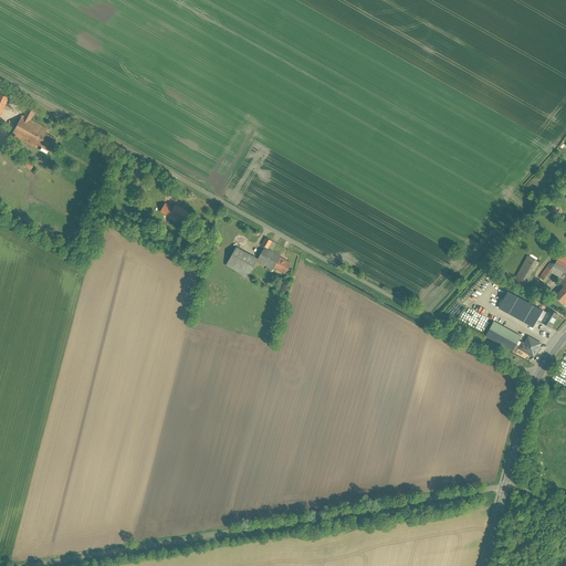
[(24,115),(23,115),(12,136),(35,148),(38,144),(49,150),(55,138),(45,133),(48,128),(31,119),(35,109),(29,106),(24,115)]
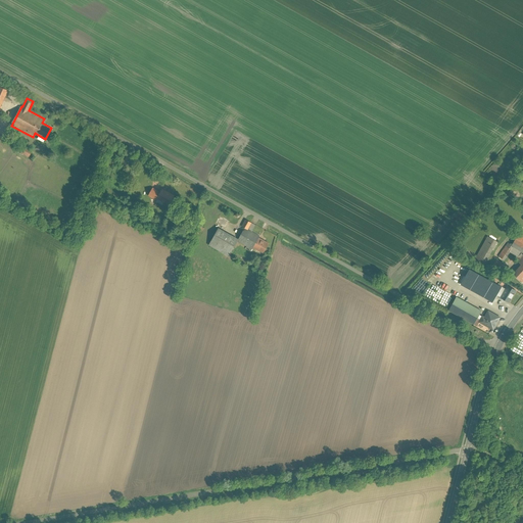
[(19,152),(29,157),(32,150),(24,146),(19,152)]
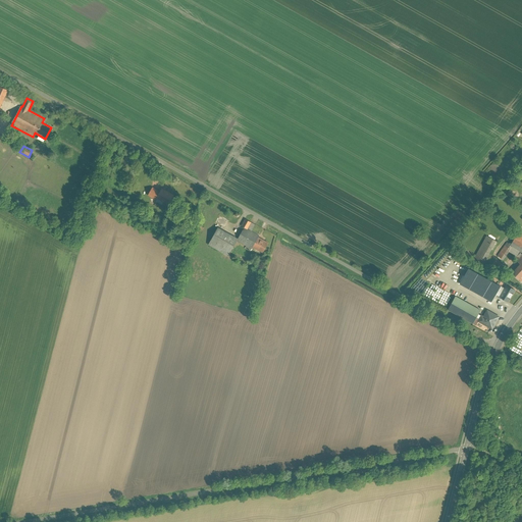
[(158,200),(159,198),(167,202),(171,195),(163,190),(161,192),(154,188),(150,195),(158,200)]
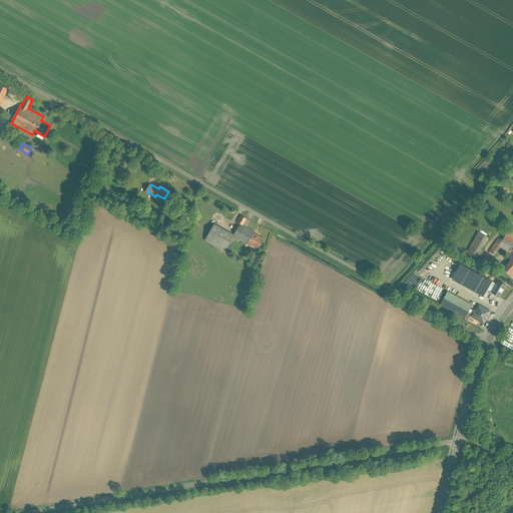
[(251,220),(241,215),(238,221),(244,224),(248,226),(251,220)]
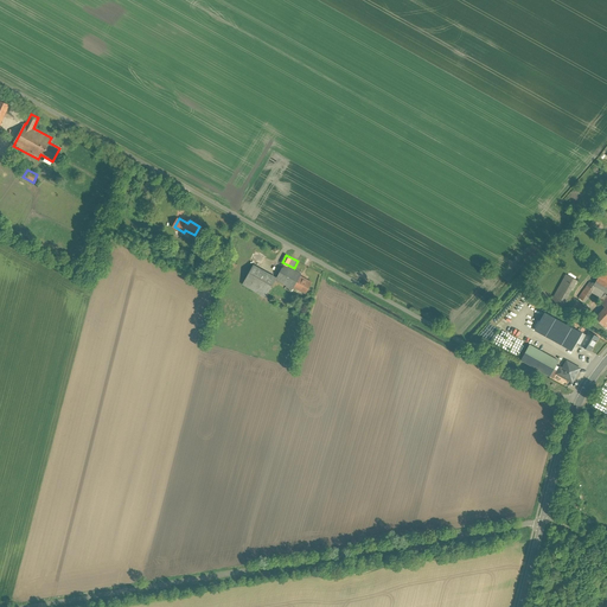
[(267,298),(278,280),(294,288),(295,287),(307,293),(313,281),(283,266),(279,276),(255,264),(244,285),(267,298)]
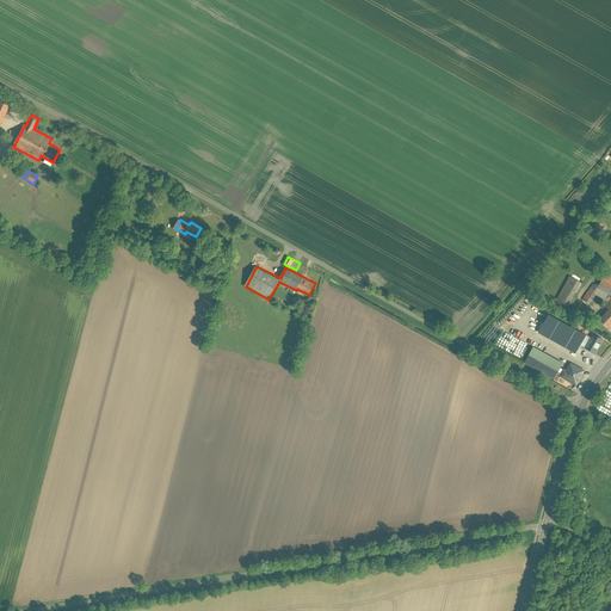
[(610,295),(610,272),(608,270),(597,287),(608,294),(610,295)]
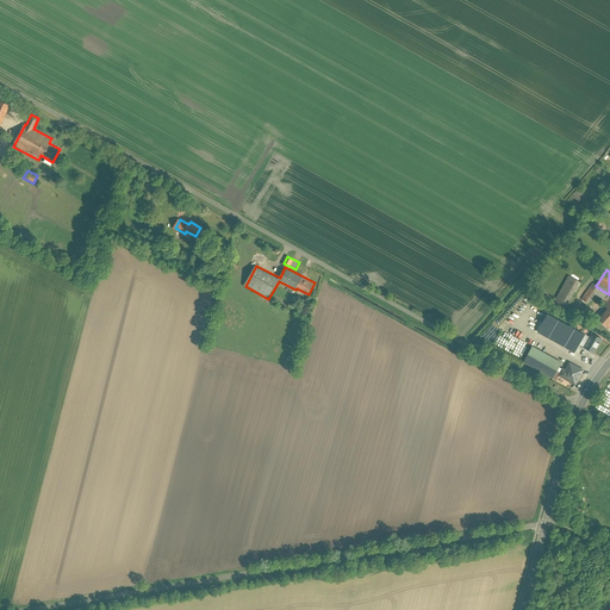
[(570,275),(553,305),(564,311),(579,281),(570,275)]
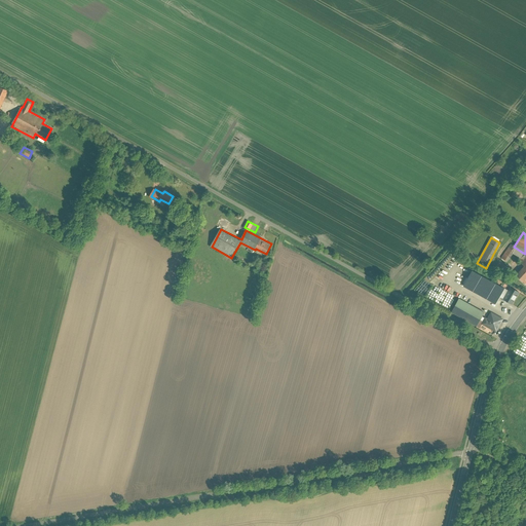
[(520,258),(523,253),(514,247),(511,245),(506,250),(513,253),(520,258)]
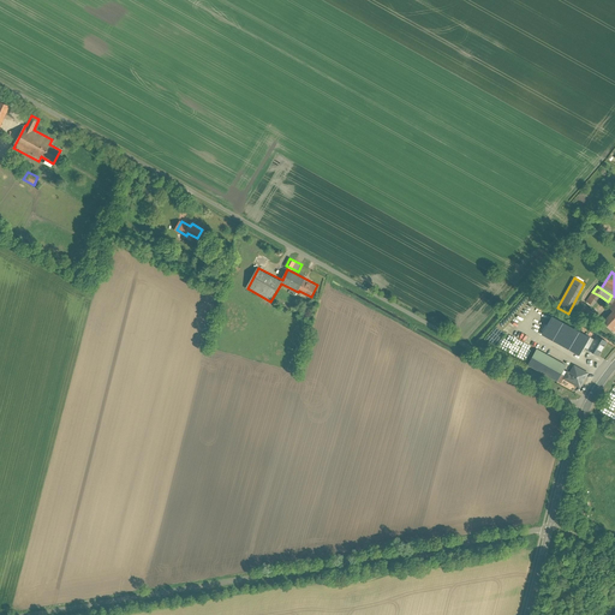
[(599,296),(592,292),(586,302),(592,306),(599,296)]
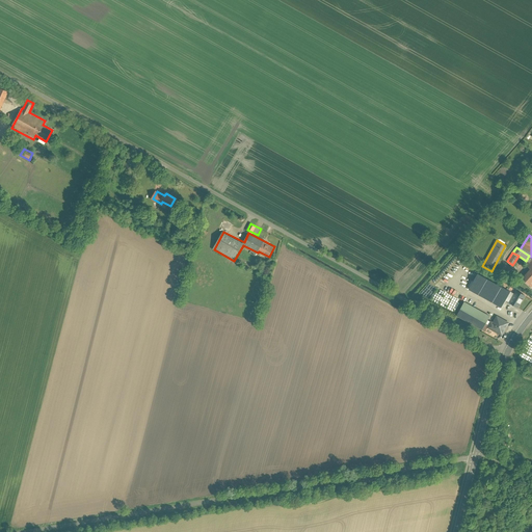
[(531,270),(530,269),(522,278),(531,287),(531,285),(531,270)]
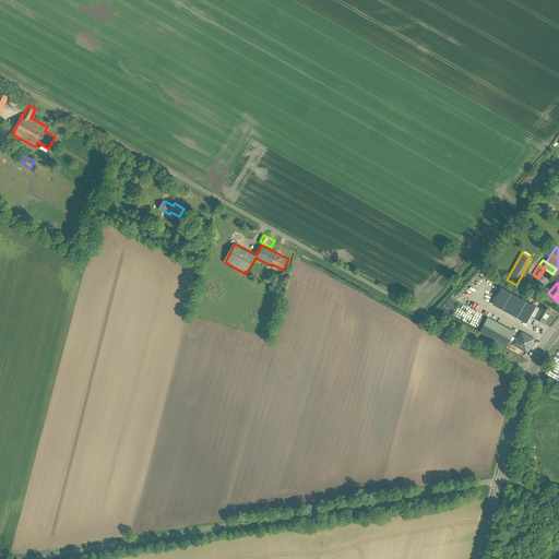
[(501,287),(492,305),(527,323),(531,317),(536,307),(527,301),(528,298),(525,297),(524,299),(501,287)]
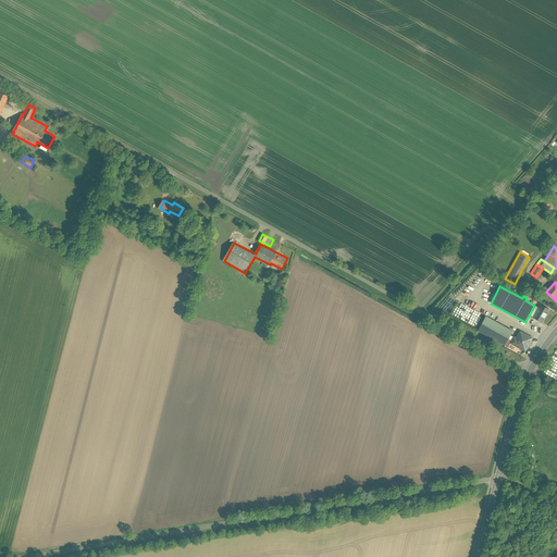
[(539,308),(534,306),(529,316),(542,322),(549,309),(541,304),(539,308)]
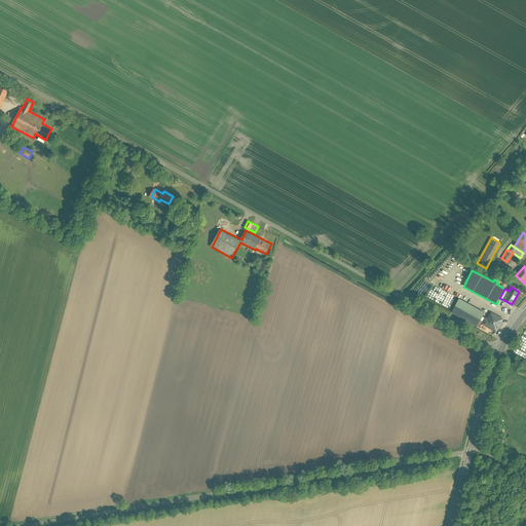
[(459,298),(451,312),(477,326),(480,320),(482,316),(484,312),(459,298)]
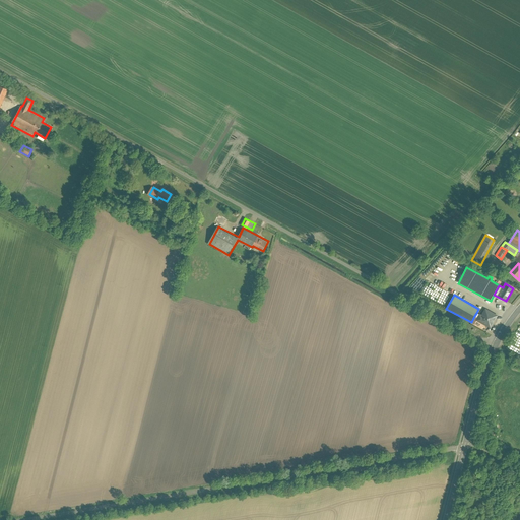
[(481,316),(476,313),(474,316),(477,318),(476,320),(491,327),(497,316),(485,309),(481,316)]
